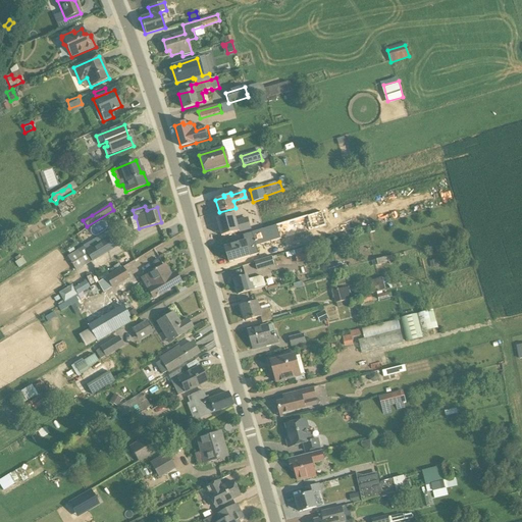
[(308,216),(312,229),(326,225),(322,212),(308,216)]
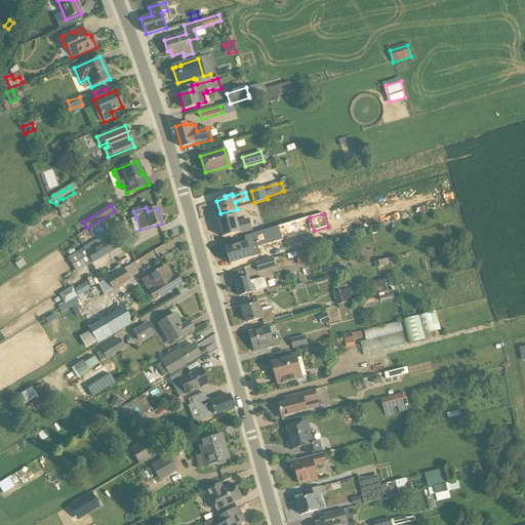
[(236,215),(218,220),(224,238),(241,233),(236,215)]
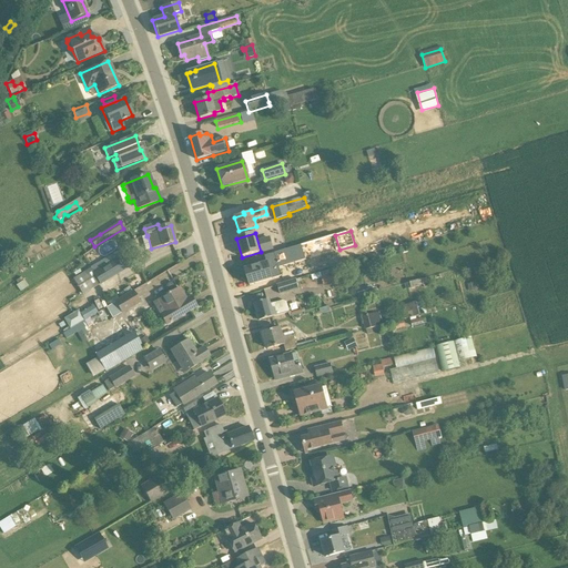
[(245,271),(251,287),(282,277),(279,267),(302,260),(296,247),(259,260),(261,265),(245,271)]
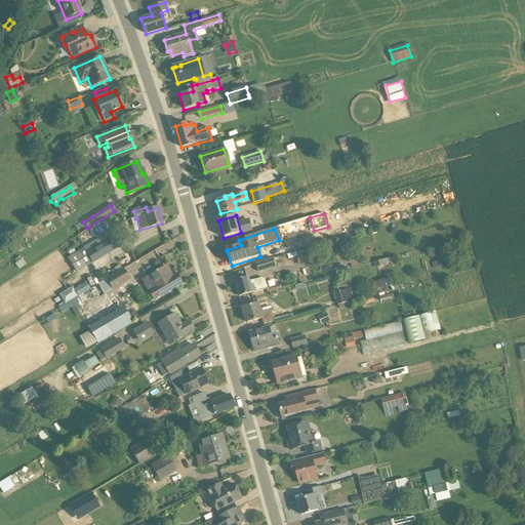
[(112,233),(94,243),(95,246),(86,252),(84,248),(67,258),(76,273),(92,264),(121,246),(112,233)]
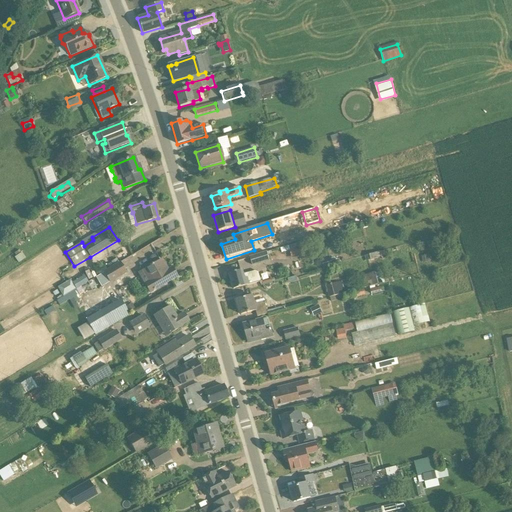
[(302,254),(300,247),(289,251),(290,257),(302,254)]
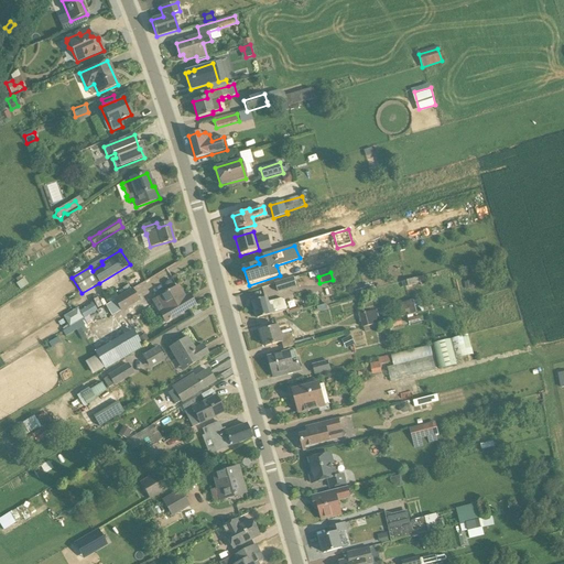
[(427,284),(426,282),(425,278),(402,283),(403,289),(421,284),(421,285),(427,284)]
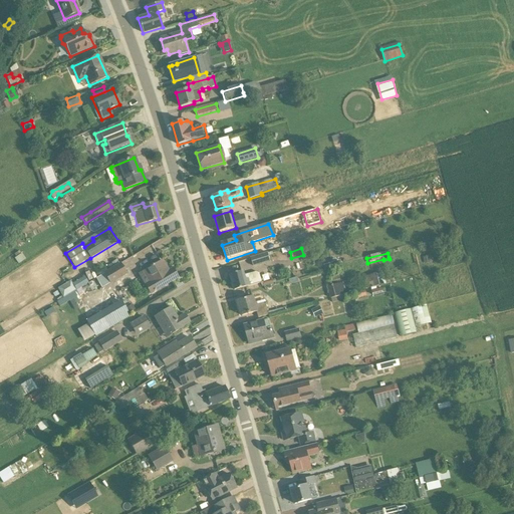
[(268,254),(251,259),(253,267),(270,261),(268,254)]
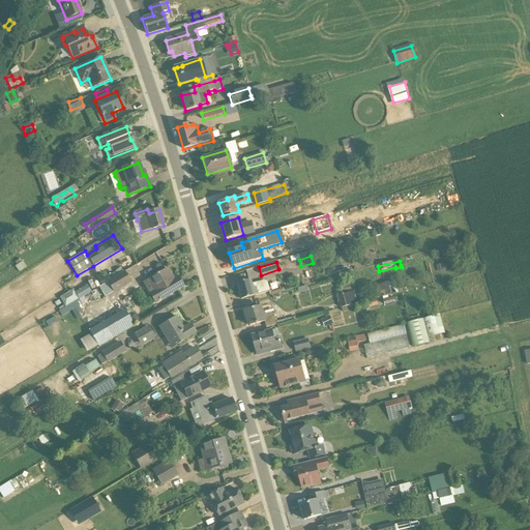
[(444,264),(436,266),(437,272),(446,270),(444,264)]
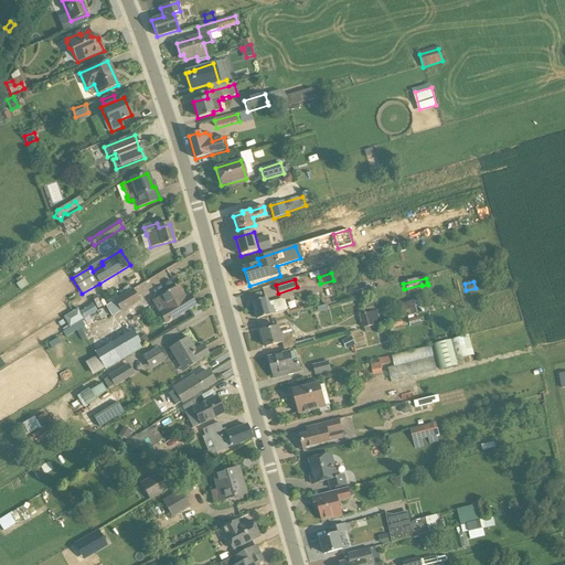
[(125,295),(132,290),(129,286),(121,291),(125,295)]
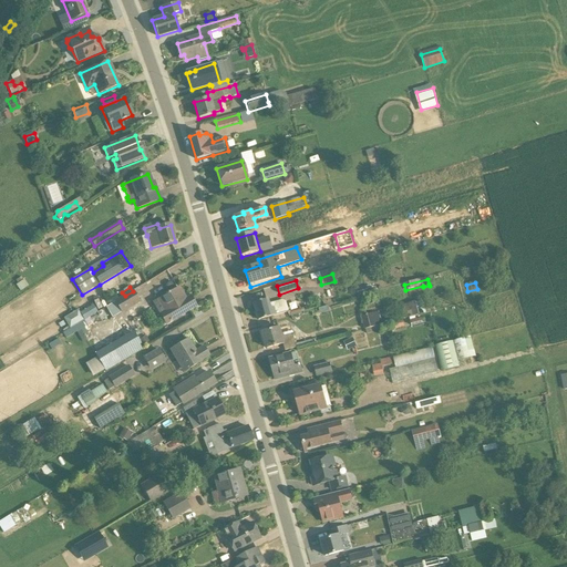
[(366,287),(356,289),(358,297),(368,294),(366,287)]
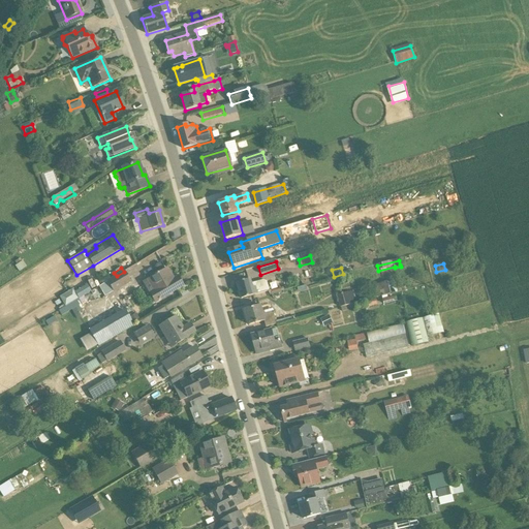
[(166,269),(152,278),(143,283),(154,303),(183,286),(177,277),(172,281),(165,271),(166,270),(166,269)]
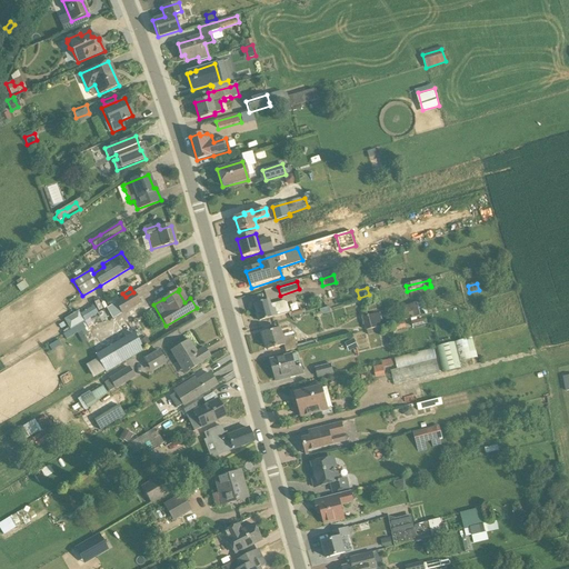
[(140,303),(133,292),(106,309),(111,320),(121,315),(140,303)]
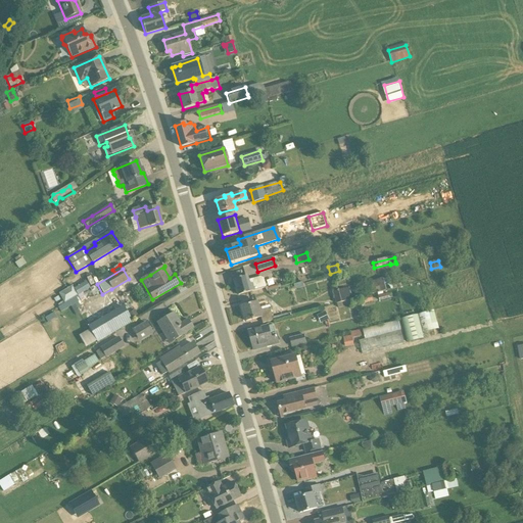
[(392,288),(391,284),(389,276),(370,282),(374,294),(392,288)]
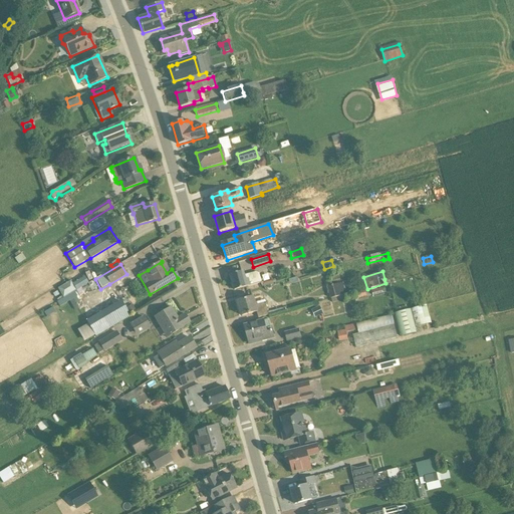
[(250,286),(248,278),(247,279),(245,272),(230,275),(235,290),(250,286)]
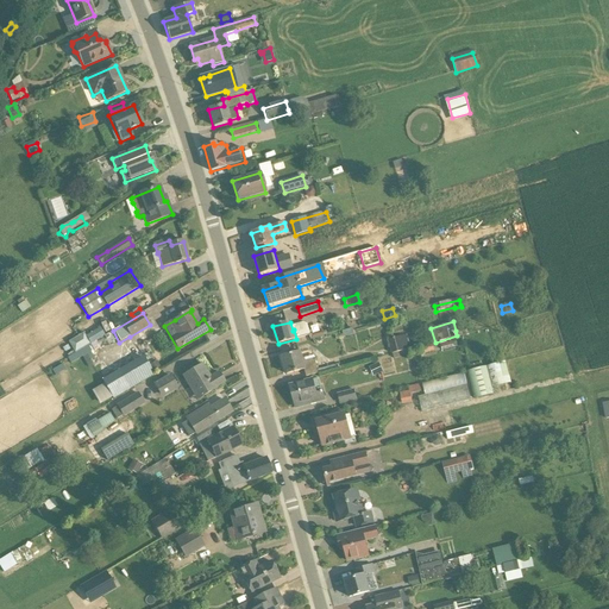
[(101,326),(86,333),(89,341),(105,334),(101,326)]
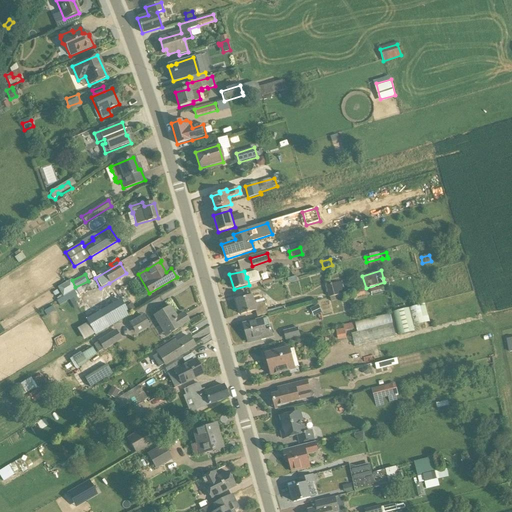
[(58,288),(64,297),(76,290),(76,289),(71,280),(58,288)]
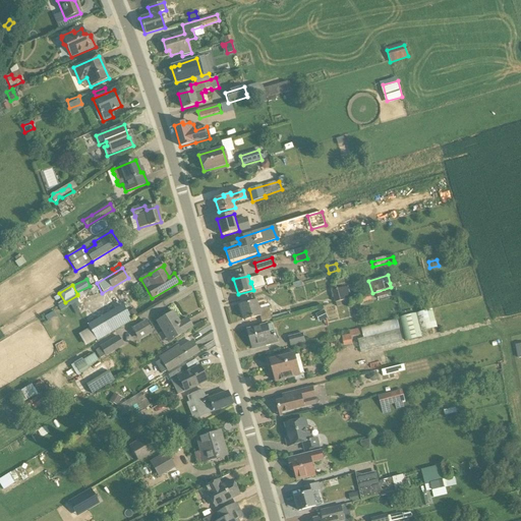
[(350,298),(347,287),(332,292),(335,303),(336,303),(341,301),(350,298)]
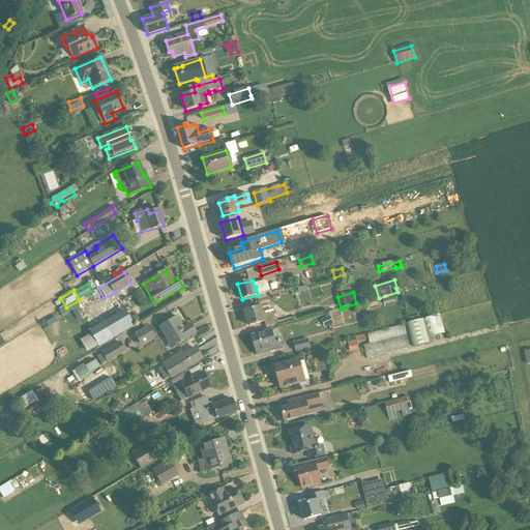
[(84,297),(79,300),(66,307),(58,312),(61,317),(82,305),(87,303),(84,297)]
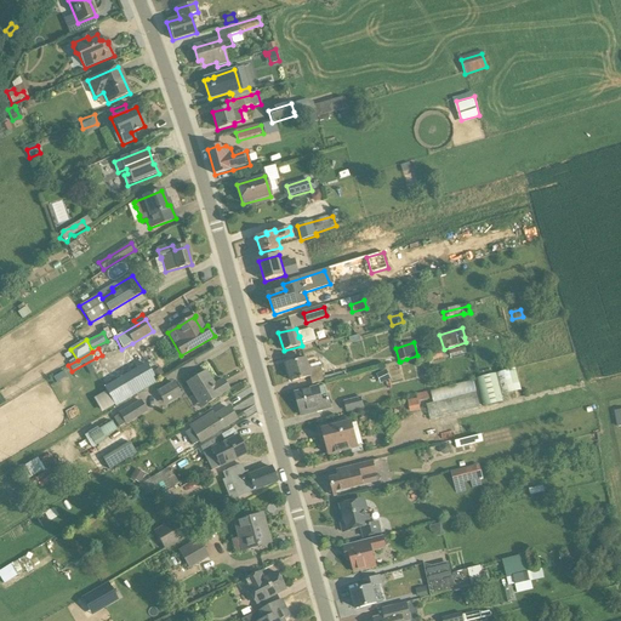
[(443,358),(442,352),(417,358),(419,364),(443,358)]
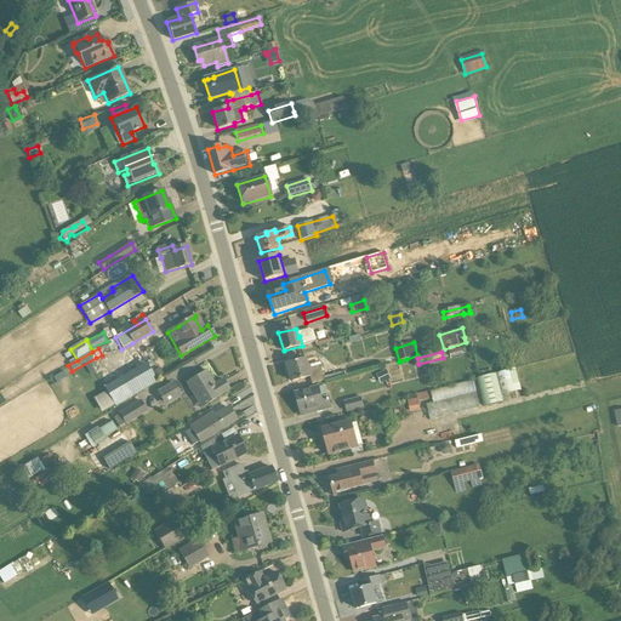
[(311,377),(313,385),(325,381),(322,365),(306,370),(303,360),(288,365),(292,382),(311,377)]
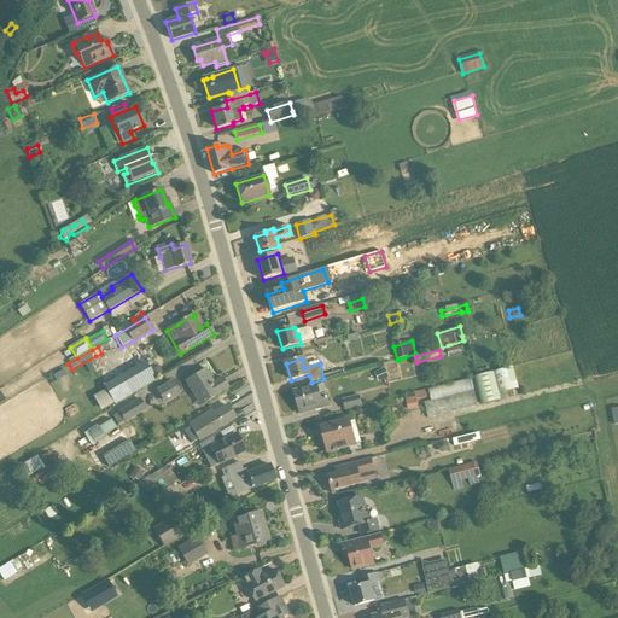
[(145,362),(104,386),(105,390),(93,397),(100,412),(114,403),(115,406),(157,380),(145,362)]
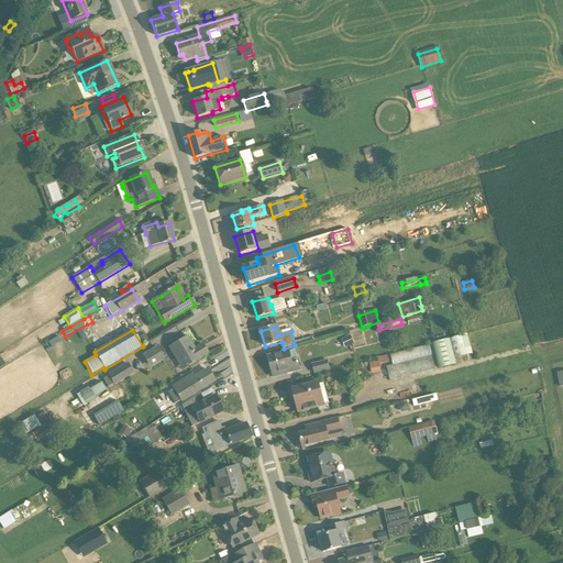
[(148,341),(145,334),(138,339),(142,345),(148,341)]
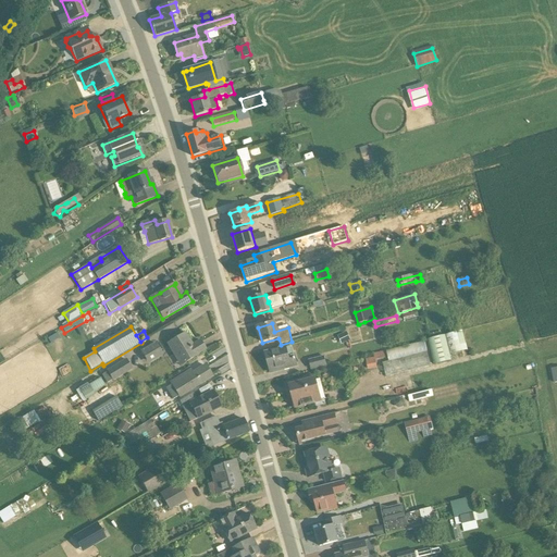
[(428,339),(434,366),(452,361),(448,349),(466,345),(462,331),(428,339)]
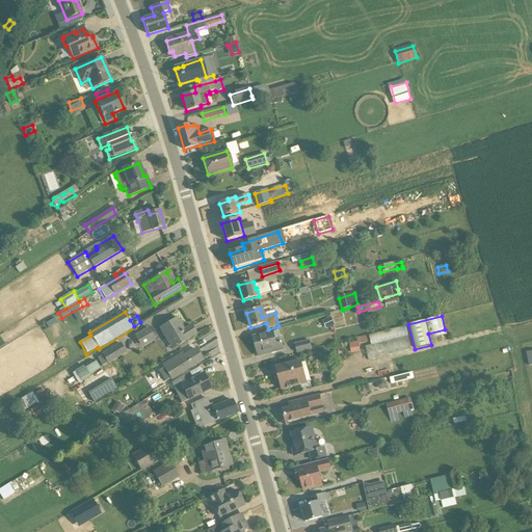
[(327,327),(334,324),(330,317),(324,321),(327,327)]
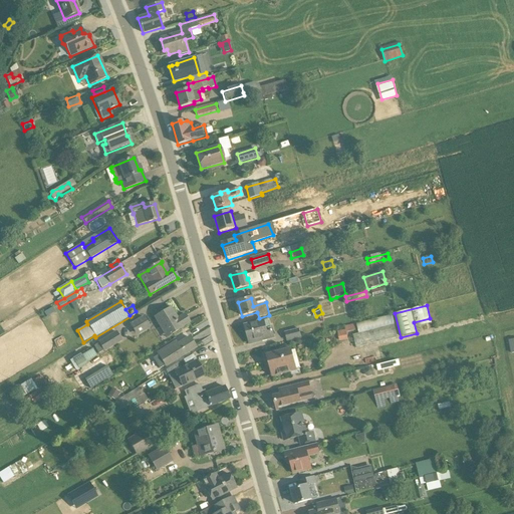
[(167,336),(183,327),(190,323),(184,315),(178,319),(171,307),(154,316),(167,336)]
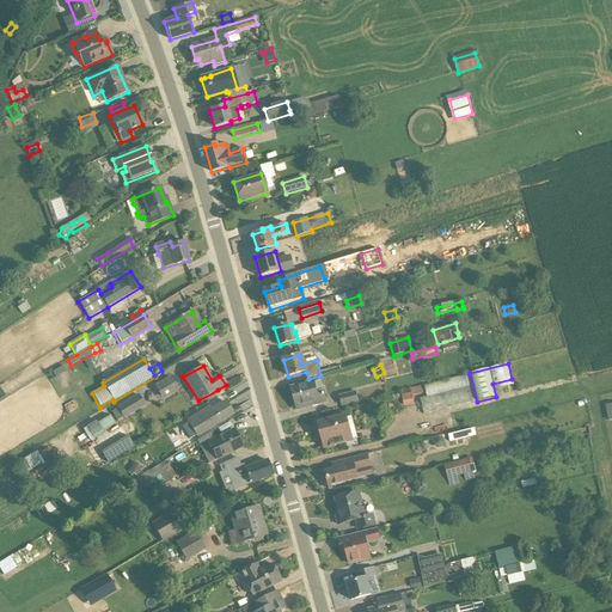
[(427,398),(420,399),(423,415),(472,402),(466,375),(424,386),(427,398)]
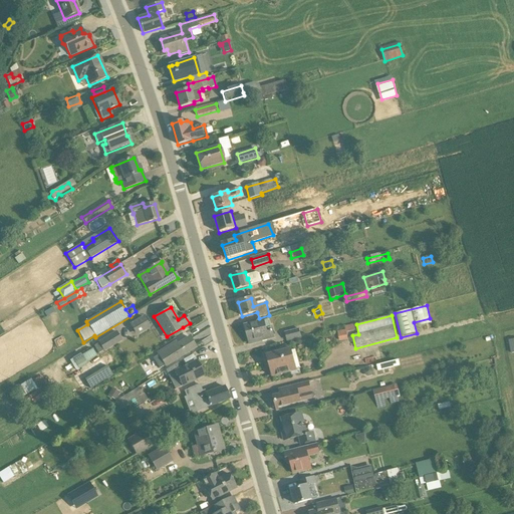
[(143,316),(130,325),(137,336),(151,328),(143,316)]
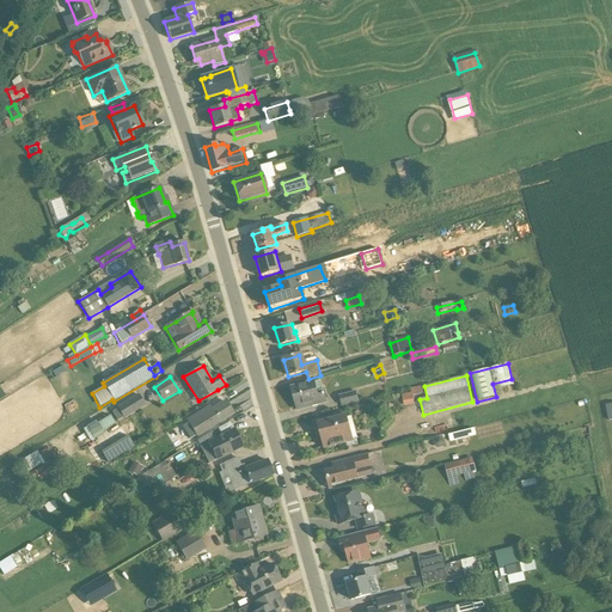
[(297,410),(324,403),(326,402),(320,380),(318,381),(291,389),(297,410)]
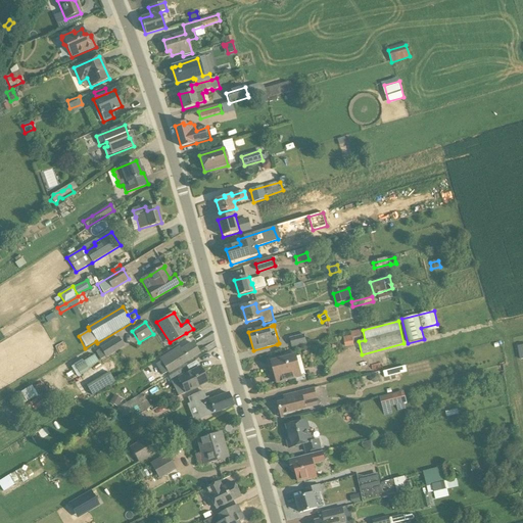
[(344,343),(352,342),(352,339),(362,337),(360,330),(350,332),(351,336),(343,338),(344,343)]
